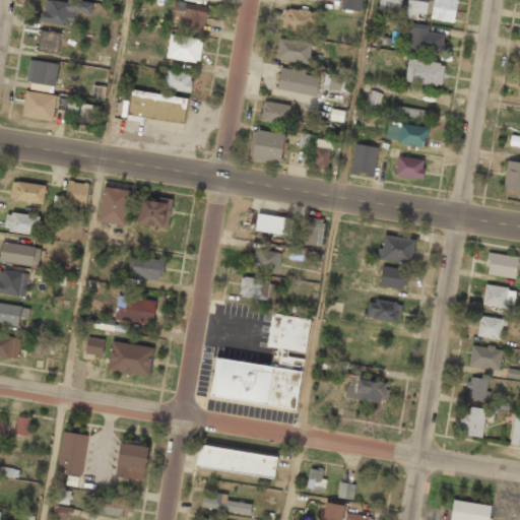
[(71,26),(73,12),(90,14),(92,1),(82,0),(67,0),(67,2),(54,0),(44,0),(42,22),(71,26)]
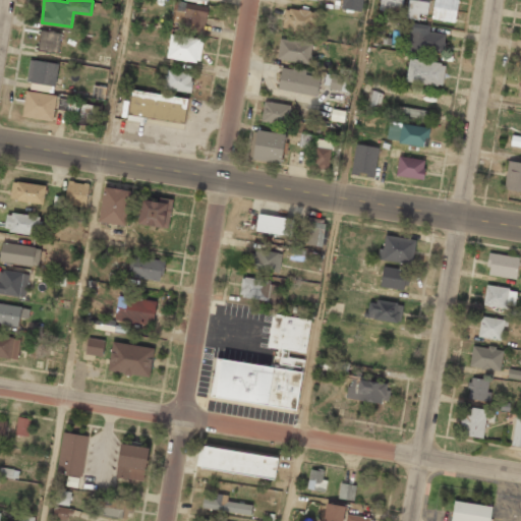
[(342,0),(342,10),(362,11),(362,0),(342,0)]
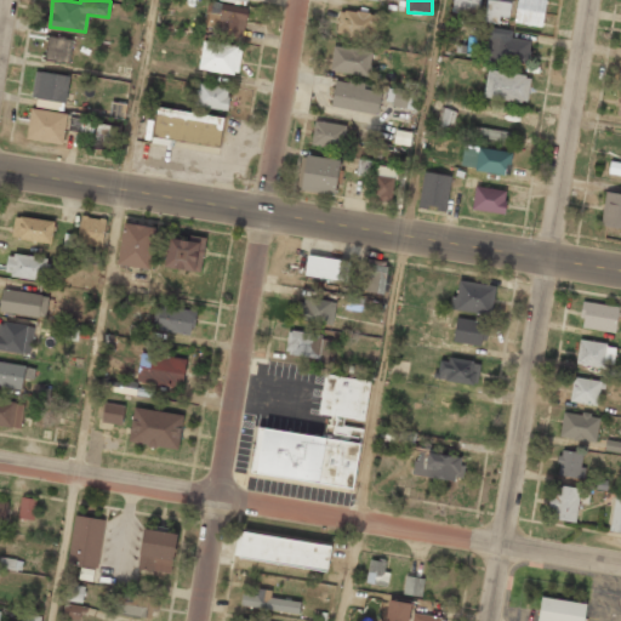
[(453,0),(451,11),(477,16),(479,0),(453,0)]
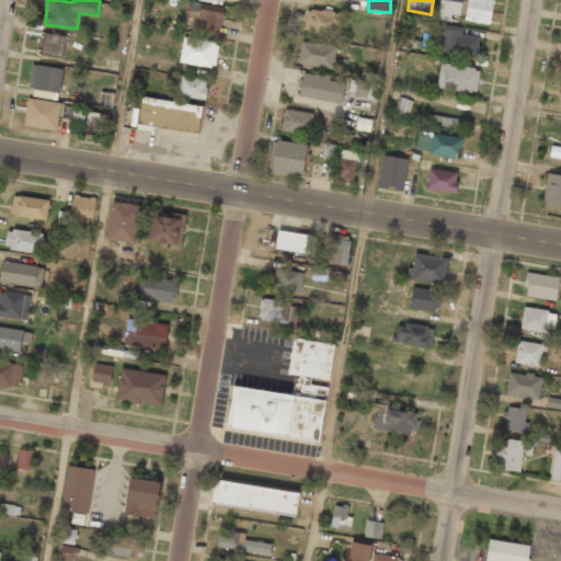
[(450,15),(460,15),(461,0),(438,0),(437,20),(450,21),(450,15)]
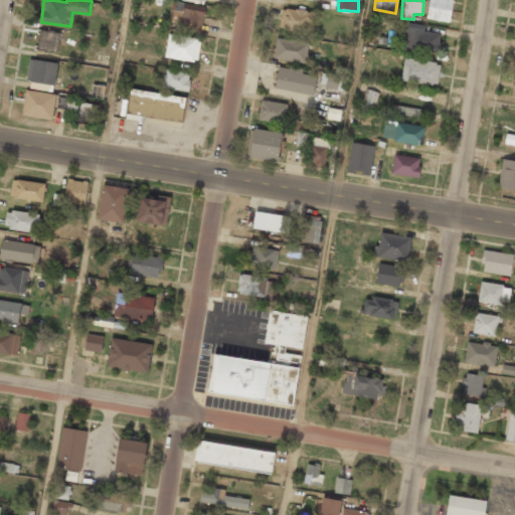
[(453,0),(428,0),(426,19),(449,22),(453,0)]
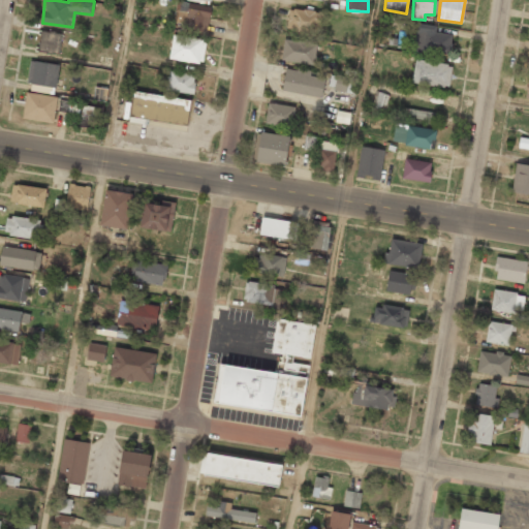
[(201,29),(204,17),(209,18),(211,7),(178,1),(174,24),(201,29)]
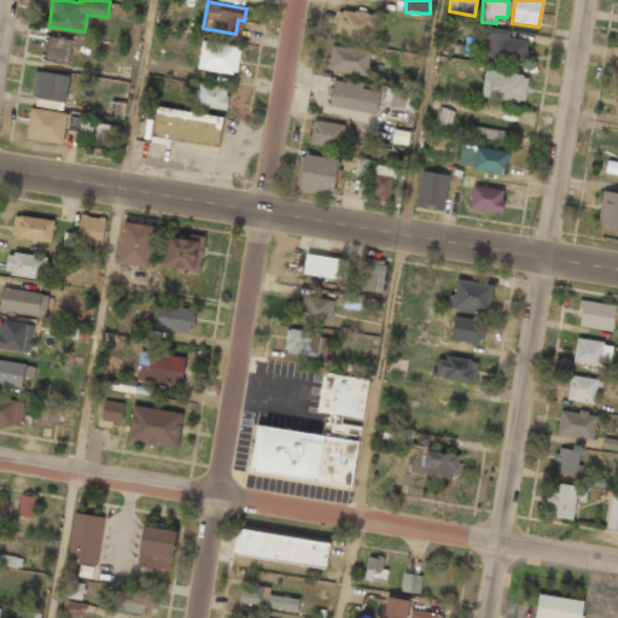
[(372,40),(375,15),(338,10),(334,35),(372,40)]
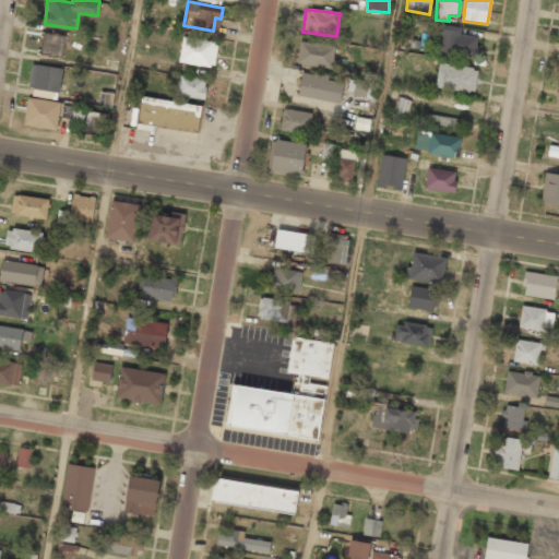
[(437,56),(475,57),(476,35),(461,35),(461,26),(438,25),(437,56)]
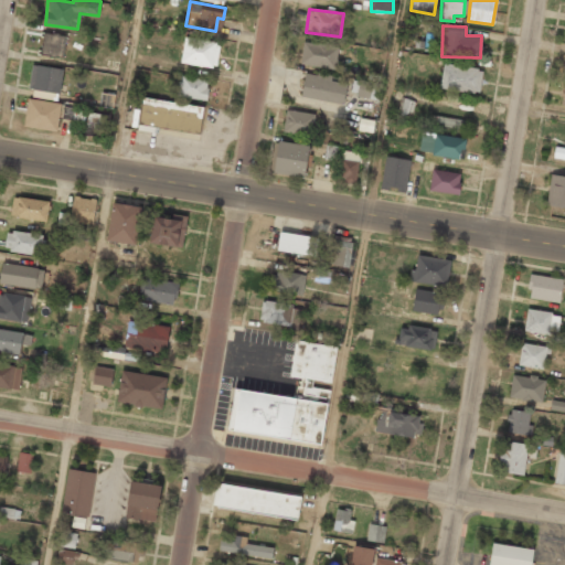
[(65,35),(43,33),(41,56),(63,57),(65,35)]
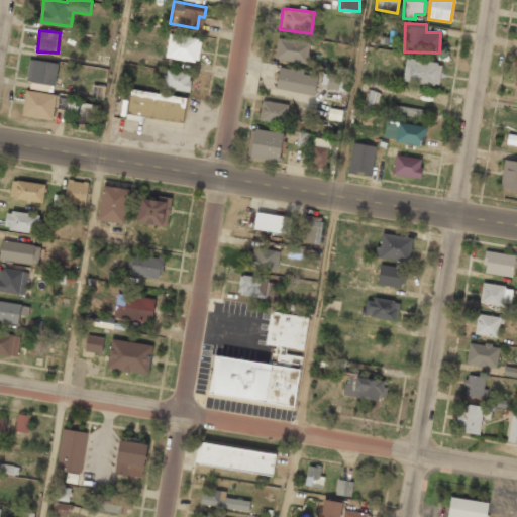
[(199,62),(201,38),(168,35),(166,59),(199,62)]
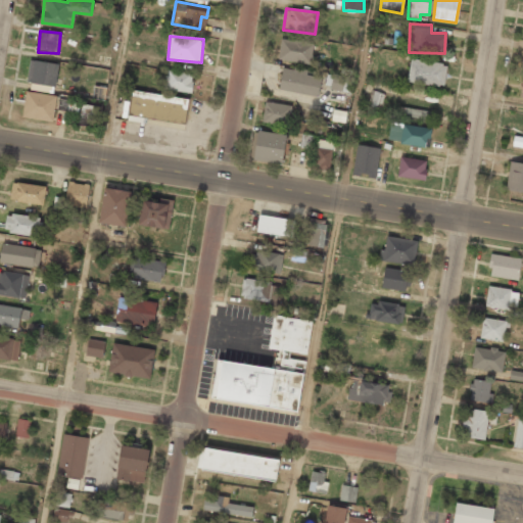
[(311,63),(313,42),(280,40),(278,61),(311,63)]
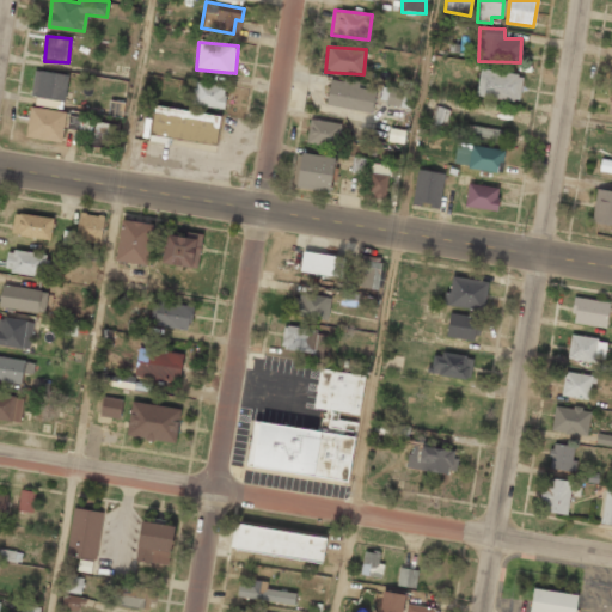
[(524,77),(481,68),(476,95),(518,103),(524,77)]
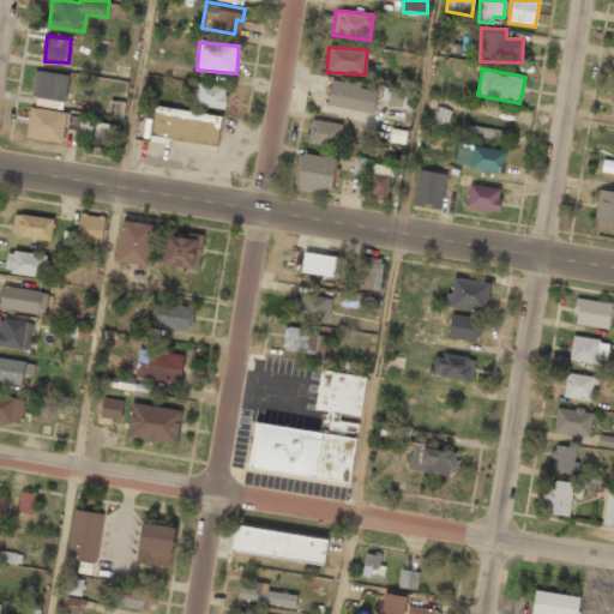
[(70,77),(36,70),(30,96),(64,102),(70,77)]
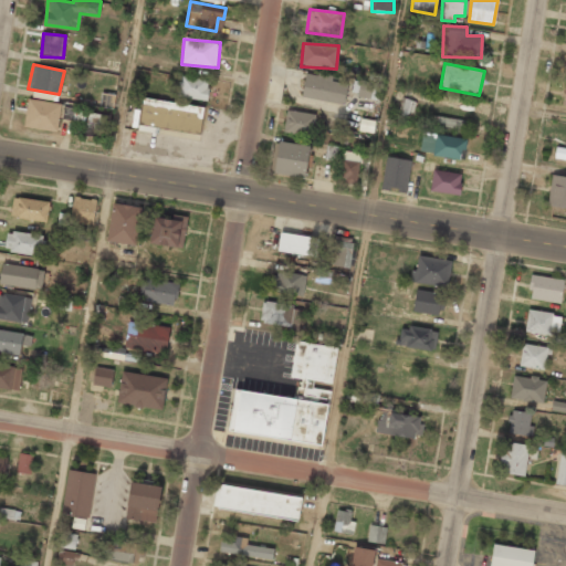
[(302,98),(343,103),(346,77),(305,73),(302,98)]
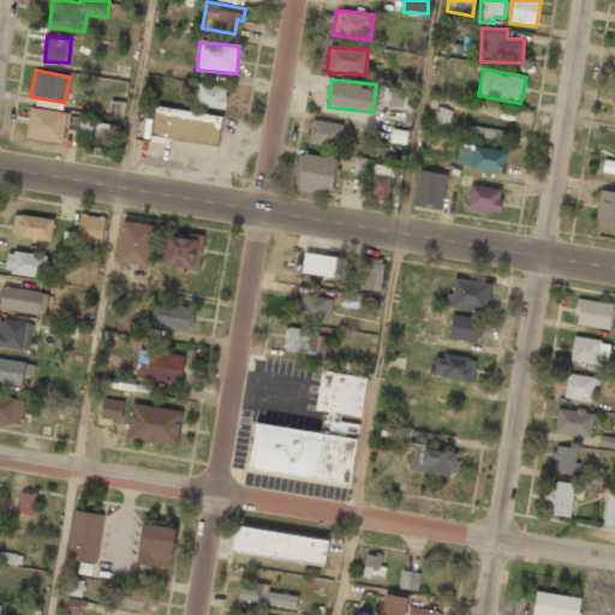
[(189,103),(224,109),(228,87),(193,81),(189,103)]
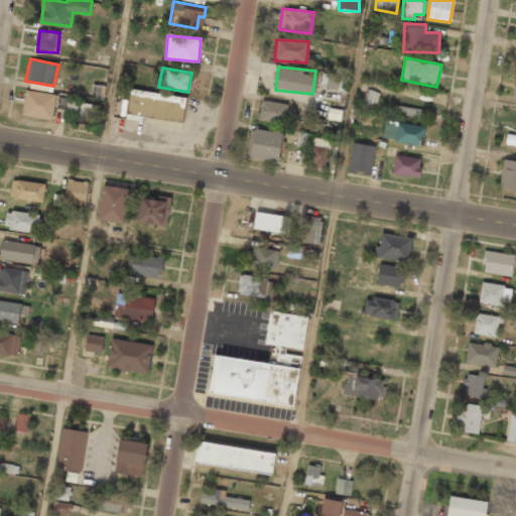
[(349,77),(329,73),(326,88),(346,92),(349,77)]
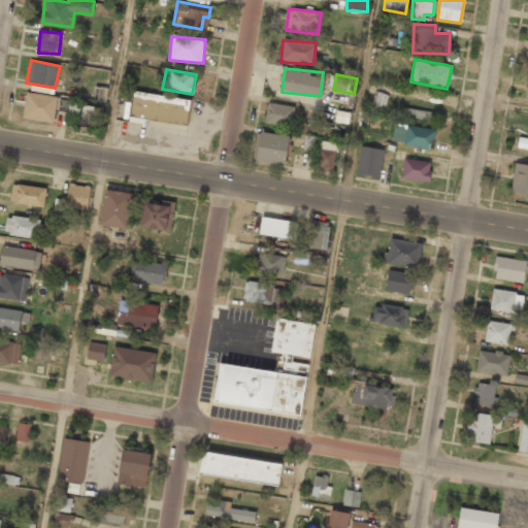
[(190,98),(132,92),(129,119),(187,125),(190,98)]
